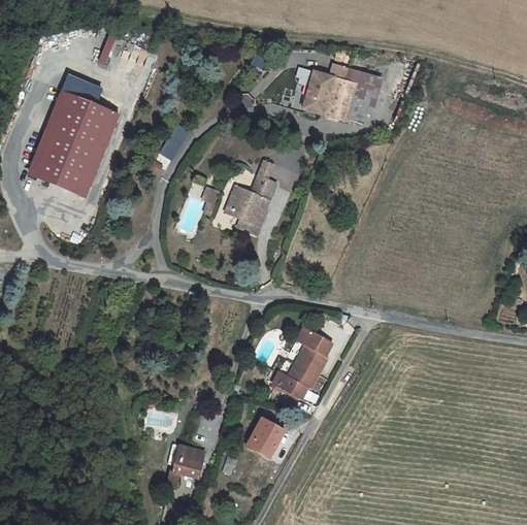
[(106,33),(99,60),(106,62),(114,35),(106,33)]
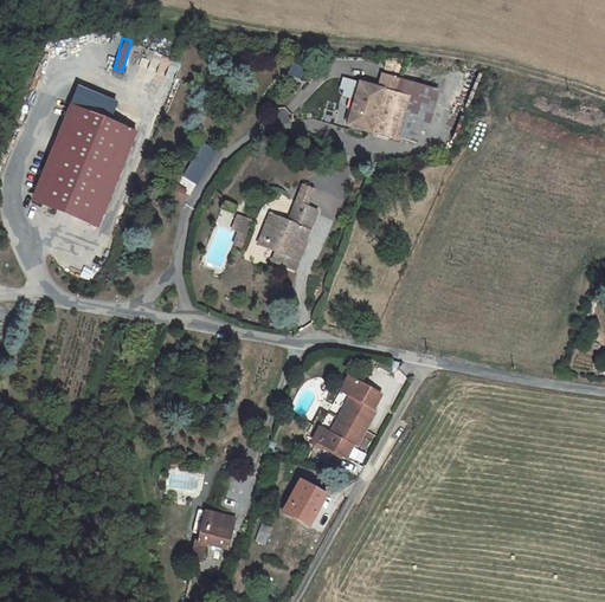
[(384,88),(396,91),(400,76),(383,71),(377,85),(359,81),(354,98),(352,108),(347,123),(371,130),(384,88)]
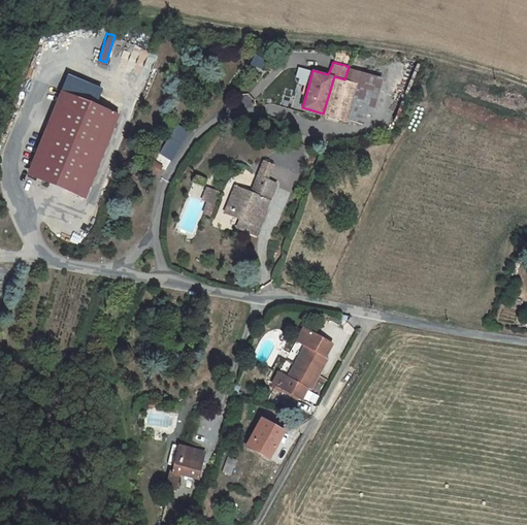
[(381,76),(349,66),(344,79),(357,83),(348,118),(362,122),(365,111),(370,112),(381,76)]
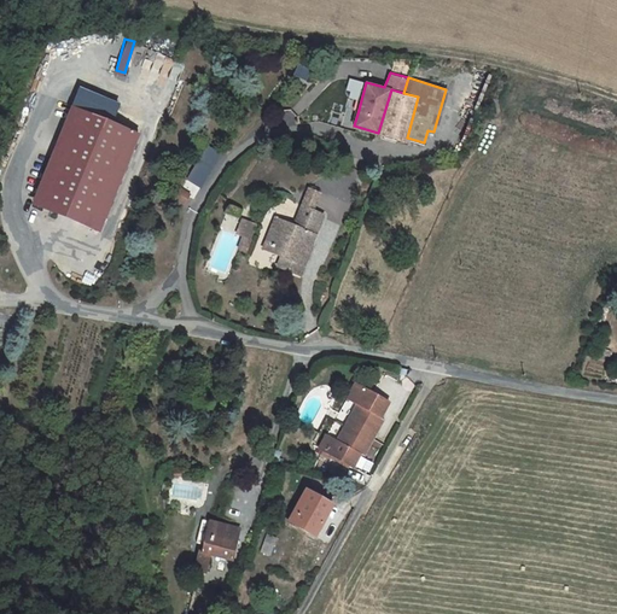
[(403,93),(391,89),(378,133),(407,140),(407,138),(418,97),(403,93)]
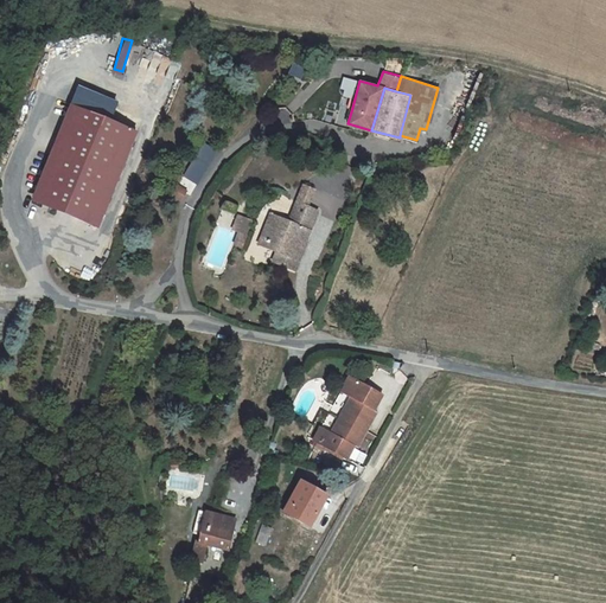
[(135,129),(70,103),(33,194),(99,222),(135,129)]
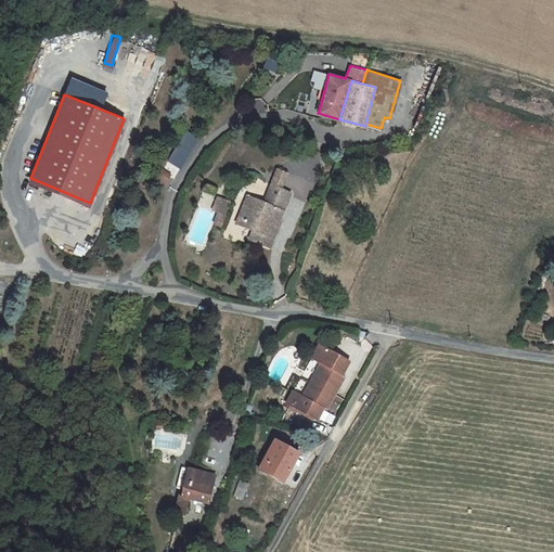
[(285,170),(278,167),(277,168),(270,183),(279,187),(285,170)]
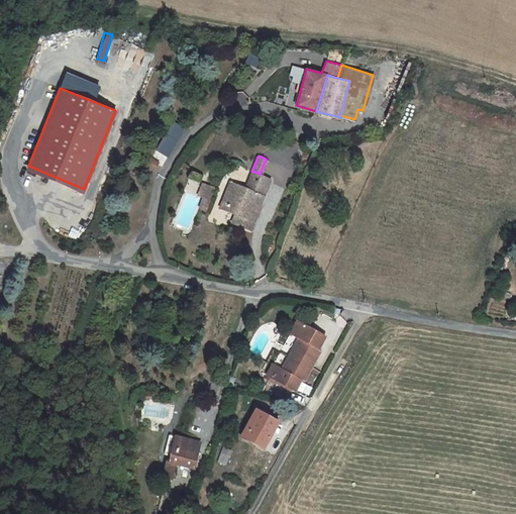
[(220,203),(235,209),(234,212),(231,219),(251,228),(260,208),(254,206),(255,203),(260,204),(270,178),(260,174),(251,171),(244,187),(229,181),(226,189),(220,203)]
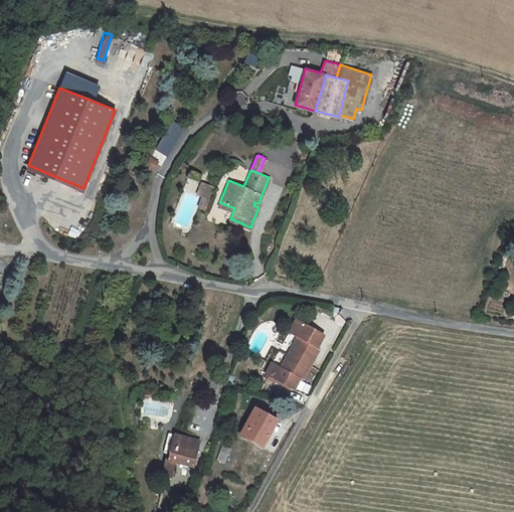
[(196,191),(202,194),(208,196),(212,186),(200,181),(196,191)]
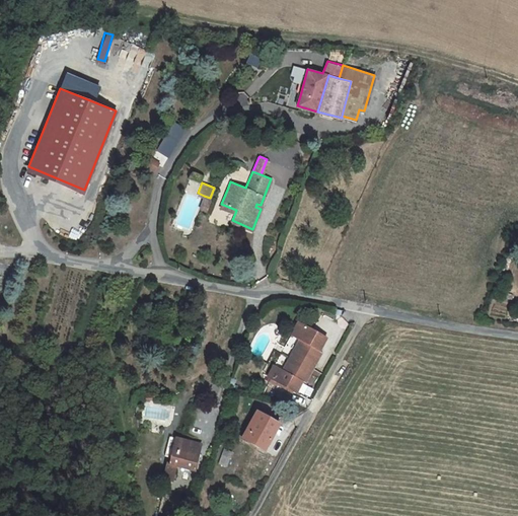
[(206,209),(210,198),(204,196),(200,207),(206,209)]
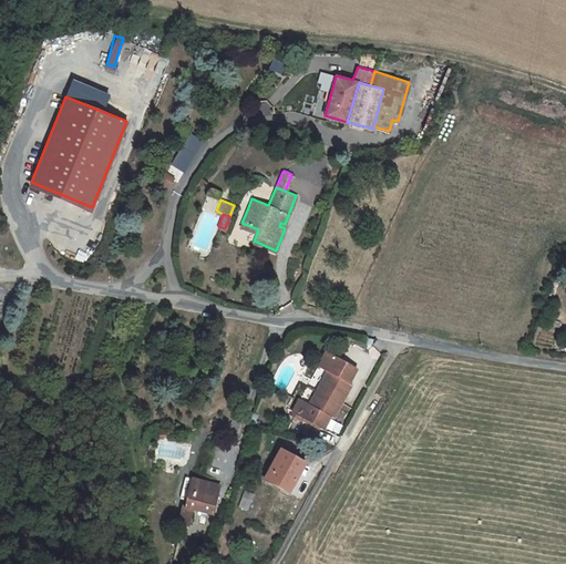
[(257,233),(258,229),(242,223),(240,225),(257,233)]
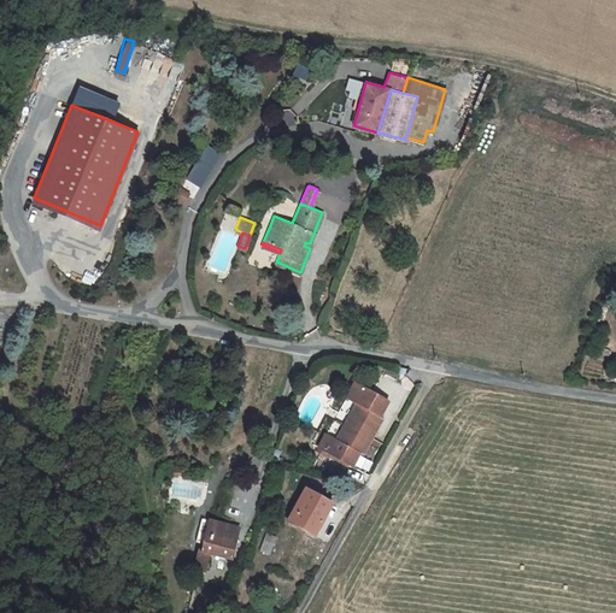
[(346,394),(357,401),(361,402),(340,440),(336,437),(326,431),(318,444),(352,463),(359,449),(362,452),(382,417),(379,414),(386,399),(353,381),(350,388),(346,394)]
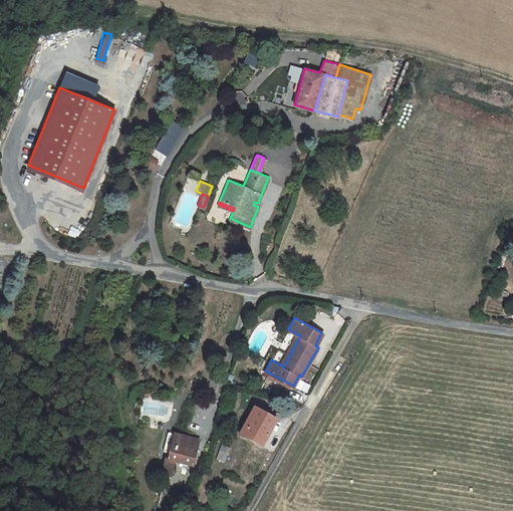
[(300,335),(297,334),(280,364),(283,366),(300,335)]
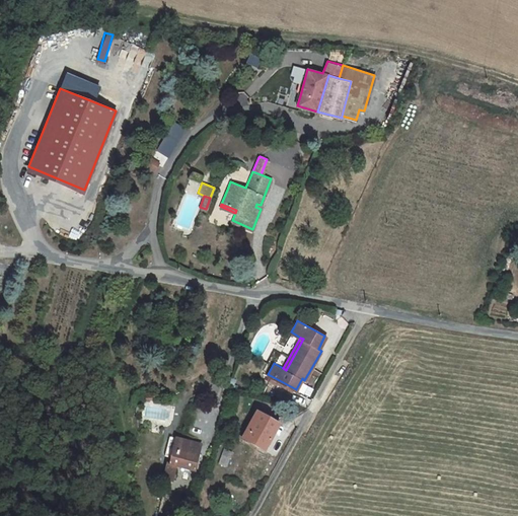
[(257,411),(243,436),(264,447),(277,422),(257,411)]
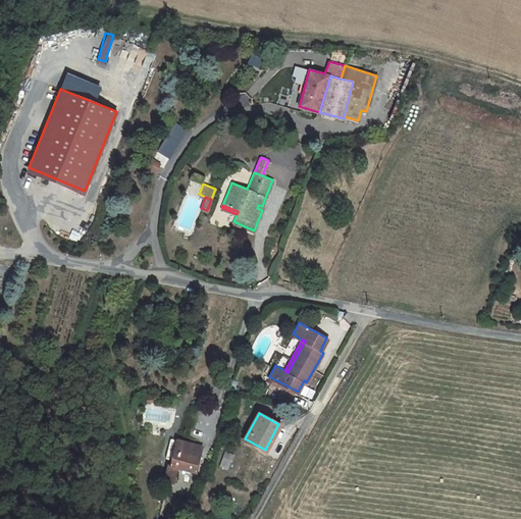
[(205,421),(193,418),(190,429),(203,432),(205,421)]
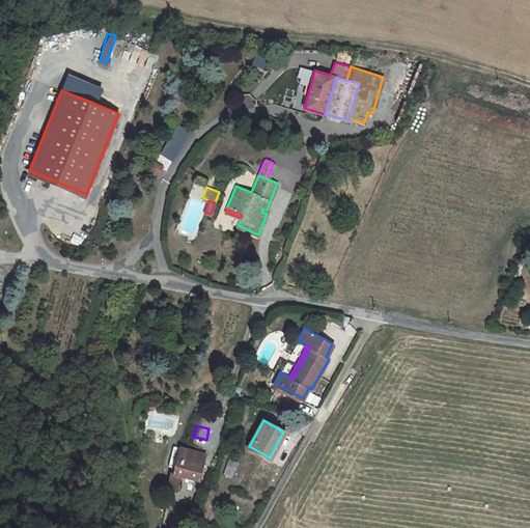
[(199,451),(173,445),(169,464),(175,465),(173,473),(171,472),(167,488),(174,490),(178,473),(196,478),(202,455),(198,454),(199,451)]
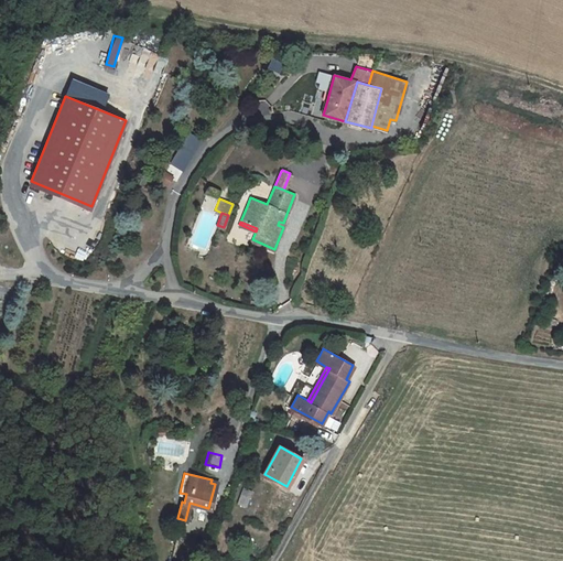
[(236,503),(246,506),(252,489),(242,486),(236,503)]
